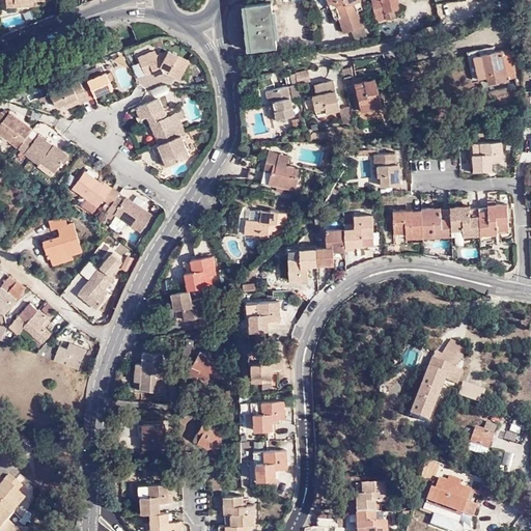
[(328,0),(334,19),(338,18),(343,32),(364,25),(359,9),(362,8),(359,0),(360,0),(328,0)]
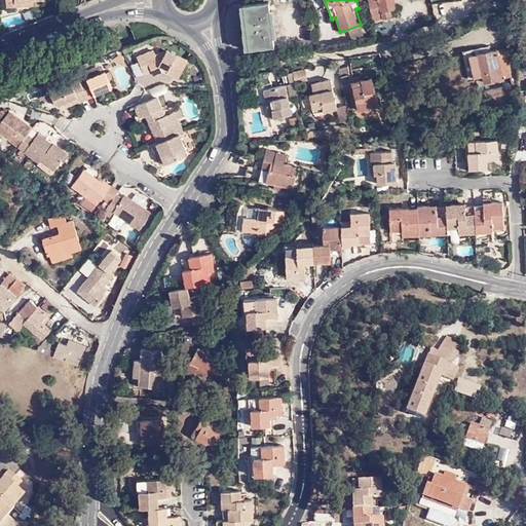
[(367,0),(372,20),(392,15),(390,8),(397,7),(395,0),(367,0)]
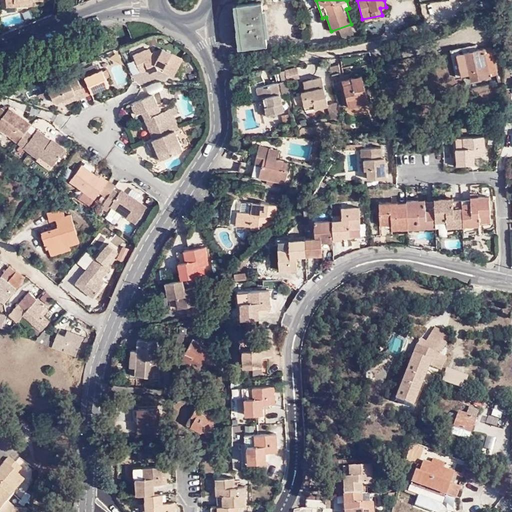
[(439,0),(439,10),(459,10),(459,0),(439,0)]
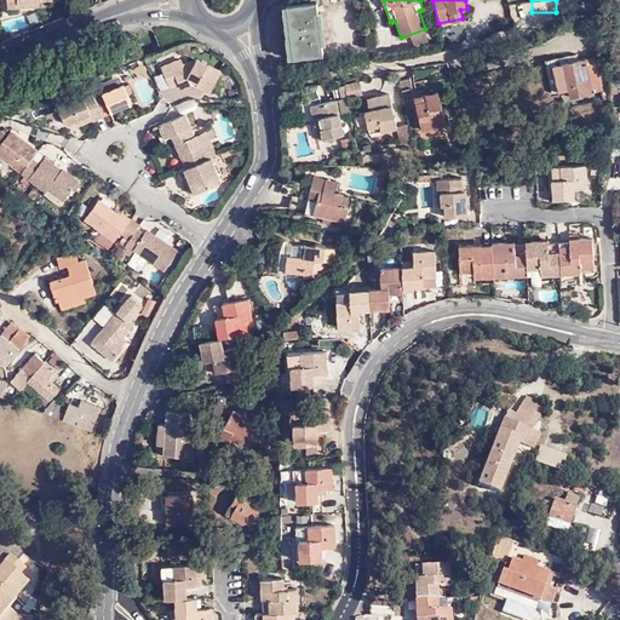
[(287,5),(293,58),(323,55),(322,45),(319,12),(317,3),(287,5)]
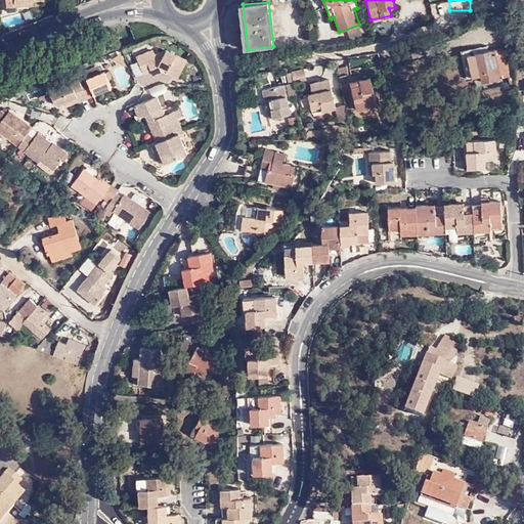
[(244,49),(248,49),(243,4),(238,5),(244,49)]
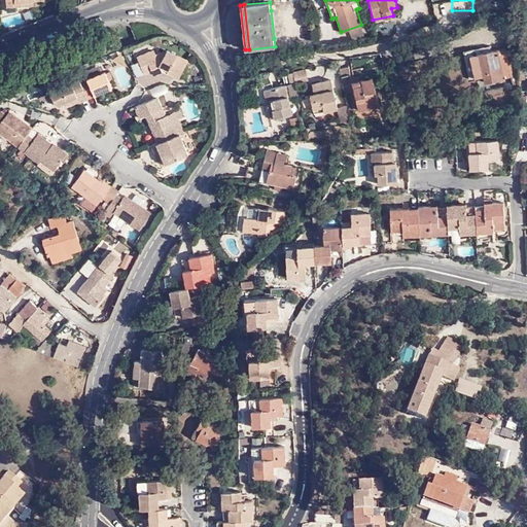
[(471,78),(476,77),(470,56),(491,51),(490,46),(465,53),(471,78)]
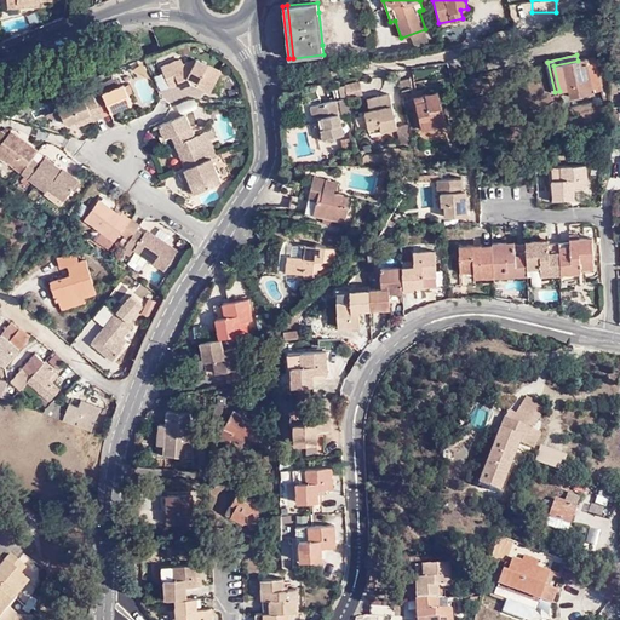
[(554,65),(560,91),(569,90),(572,99),(604,91),(596,56),(578,61),(554,65)]
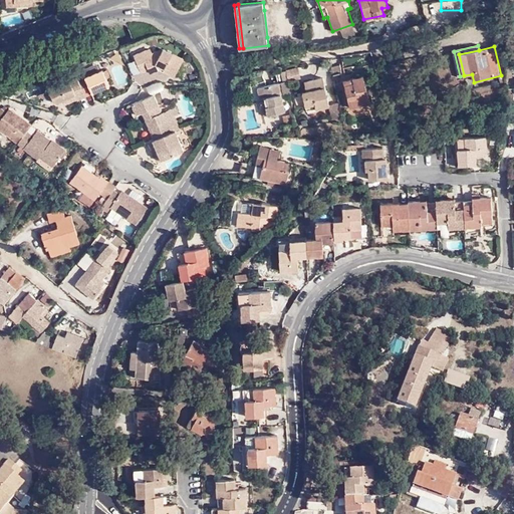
[(166,68),(165,70),(171,74),(180,57),(164,49),(153,53),(151,49),(134,56),(141,72),(149,68),(151,73),(159,70),(157,63),(166,68)]
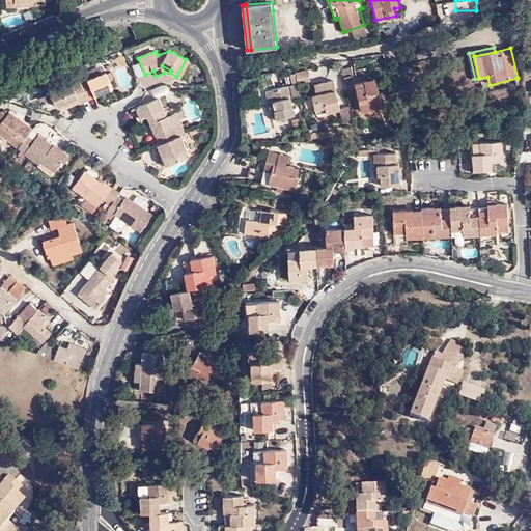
[(85,72),(88,80),(104,73),(101,65),(85,72)]
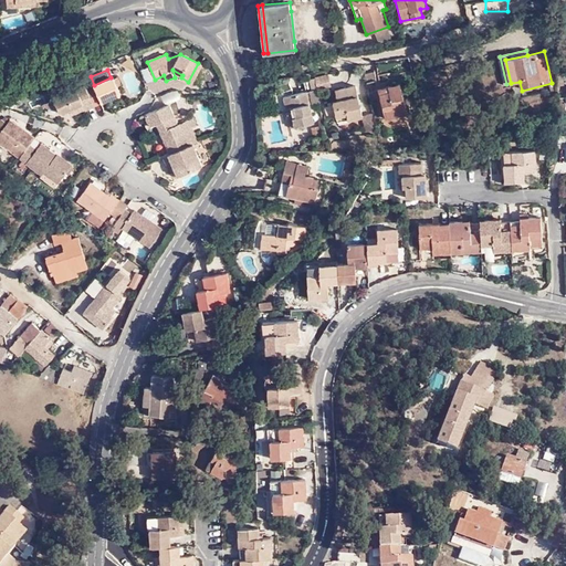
[(180,80),(181,77),(182,75),(173,70),(175,77),(180,80)]
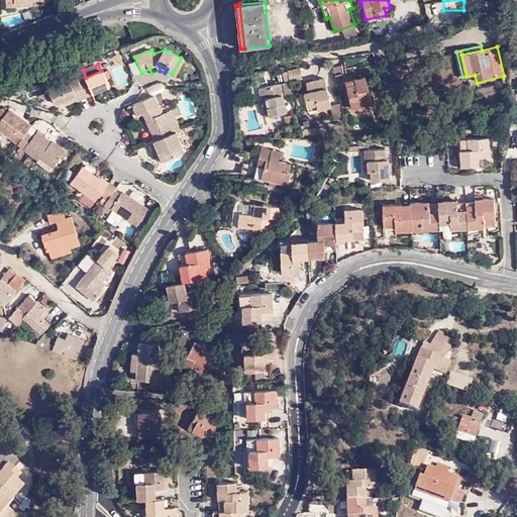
[(333,68),(336,84),(345,82),(341,66),(333,68)]
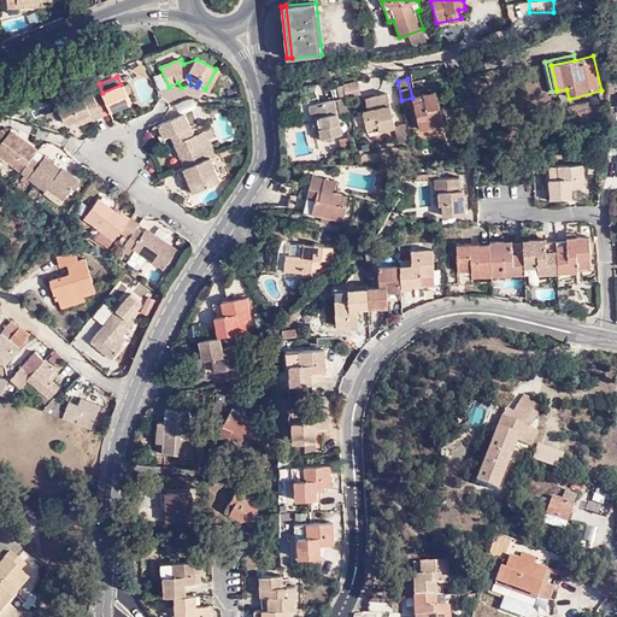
[(344,83),(347,97),(347,99),(360,95),(357,80),(344,83)]
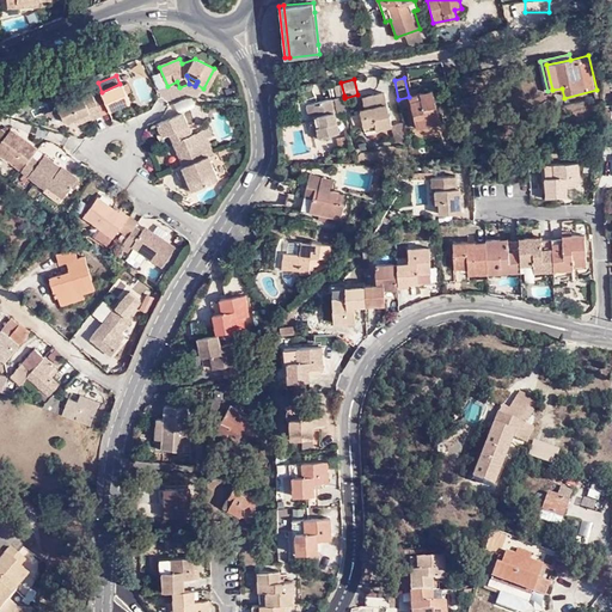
[(102,92),(95,96),(103,115),(132,103),(127,93),(123,85),(122,84),(120,84),(102,92)]
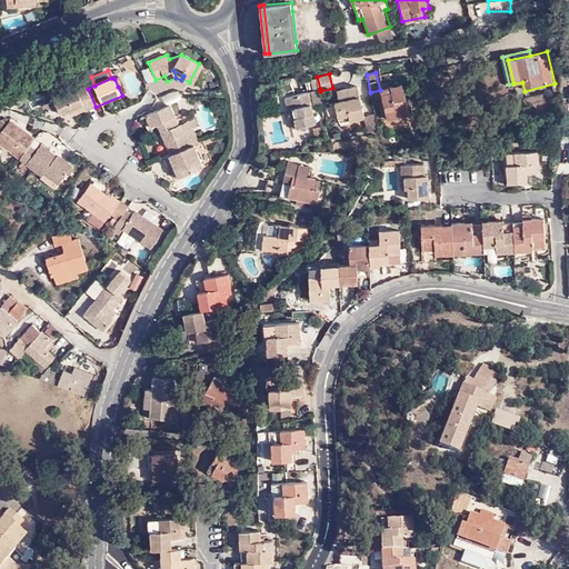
[(293,89),(289,78),(277,81),(286,93),(293,89)]
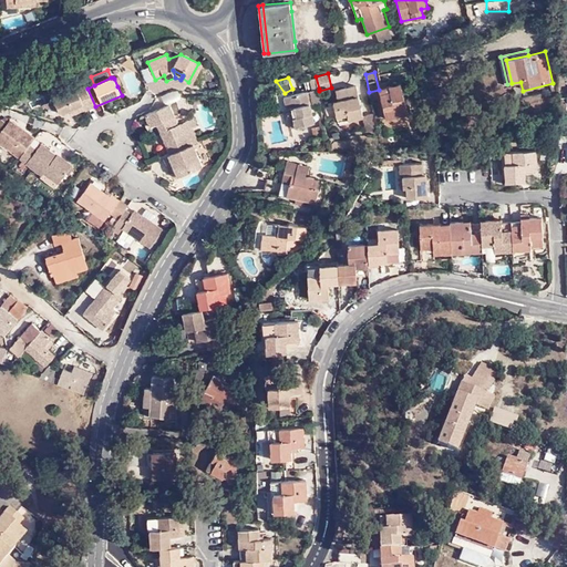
[(391,92),(381,94),(387,119),(408,113),(401,83),(390,86),(391,92)]
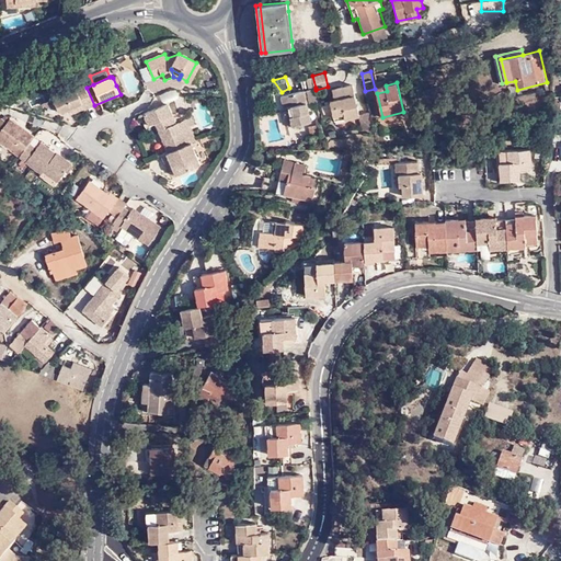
[(87,88),(84,84),(54,98),(59,110),(65,112),(70,110),(83,104),(86,109),(94,105),(87,88)]
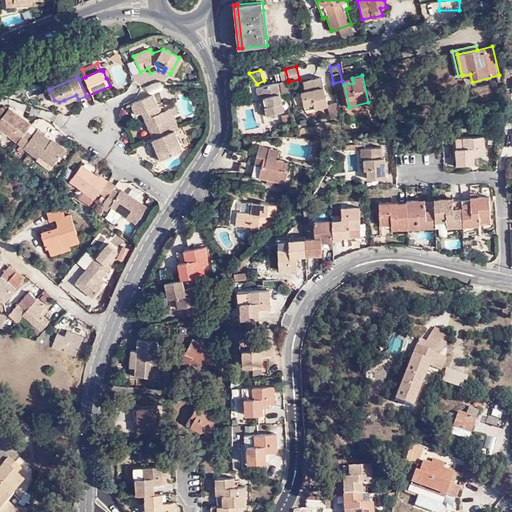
[(328,105),(327,104),(322,77),(303,81),(305,90),(301,91),(304,106),(314,104),(315,108),(328,105)]
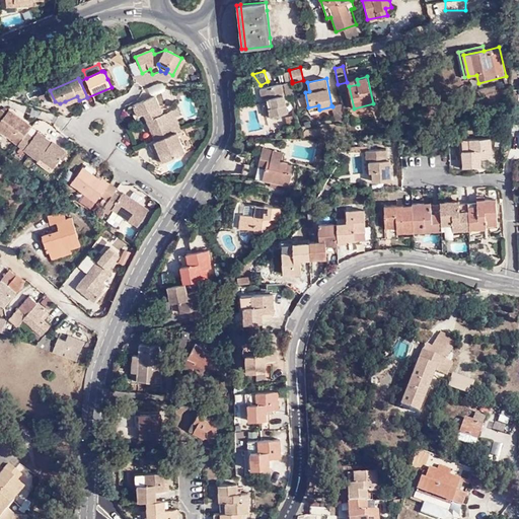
[(287,98),(295,96),(292,83),(292,81),(284,83),(287,98)]
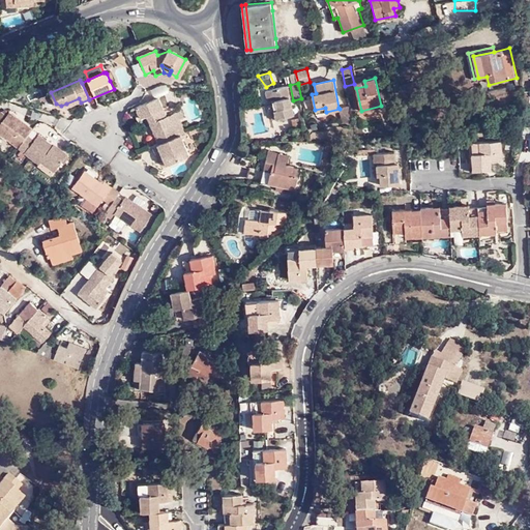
[(272,105),(275,119),(294,115),(288,85),(265,90),(268,106),(272,105)]
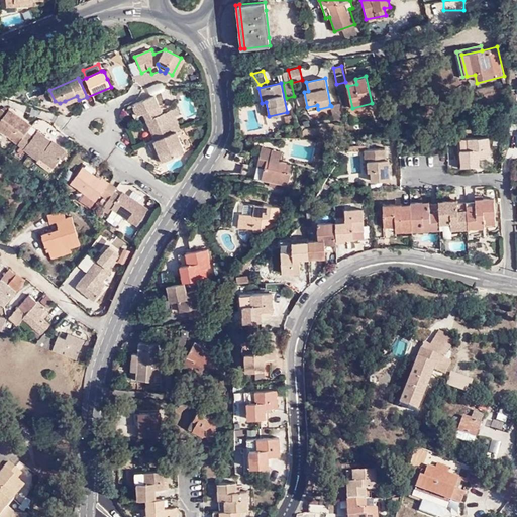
[(55,101),(49,90),(38,95),(55,101)]
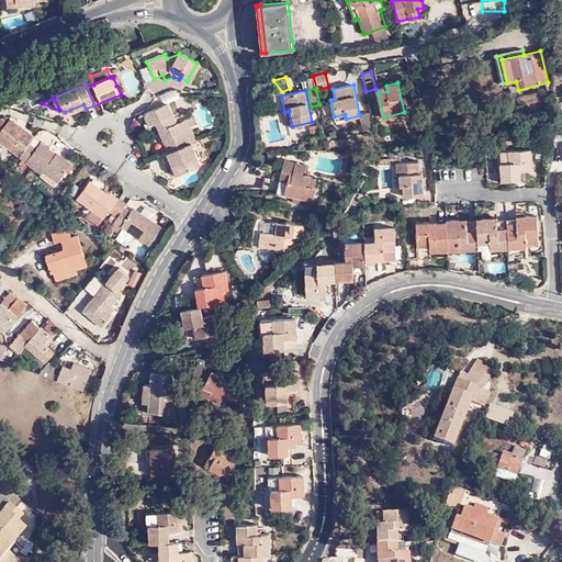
[(192,143),(197,142),(188,120),(177,124),(168,103),(145,113),(150,125),(156,123),(169,153),(192,143)]
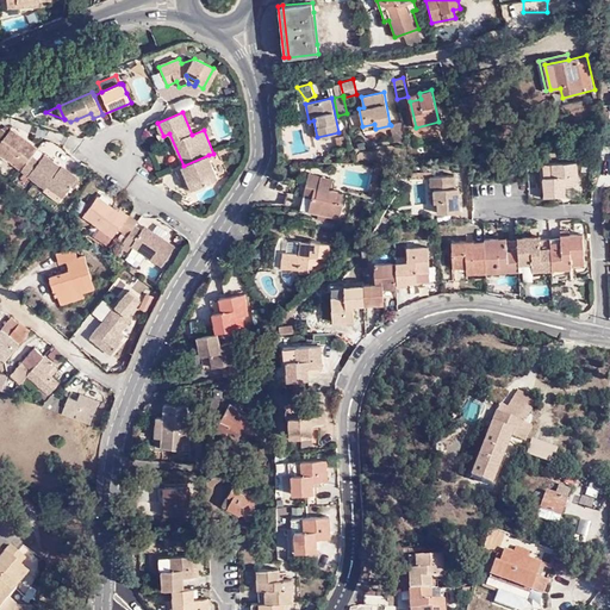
[(79,124),(93,118),(91,113),(76,119),(79,124)]
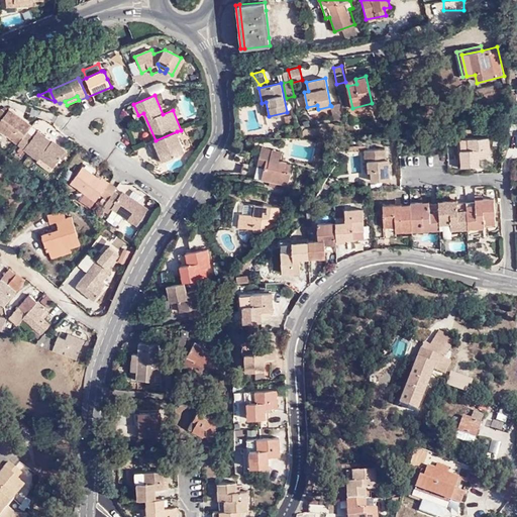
[(340,103),(330,105),(331,106),(334,120),(343,118),(340,103)]
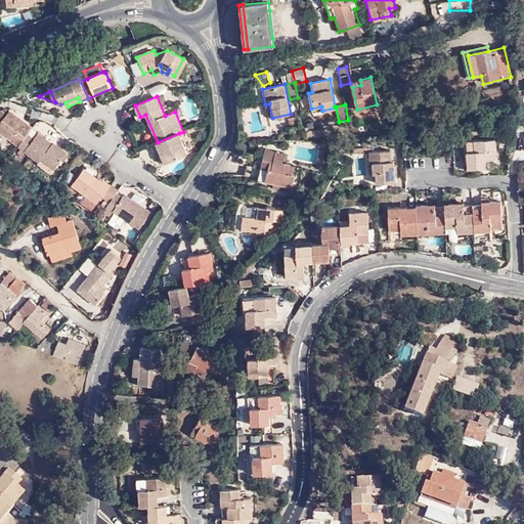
[(0,131),(18,145),(28,134),(27,133),(32,126),(10,111),(7,115),(1,111),(0,111),(0,131)]
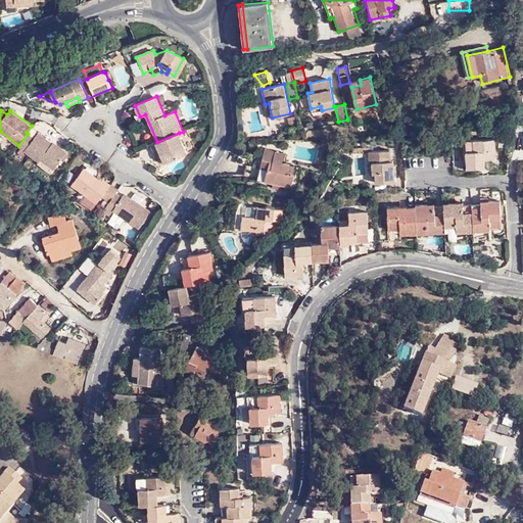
[(294,116),(288,119),(289,128),(296,127),(294,116)]
